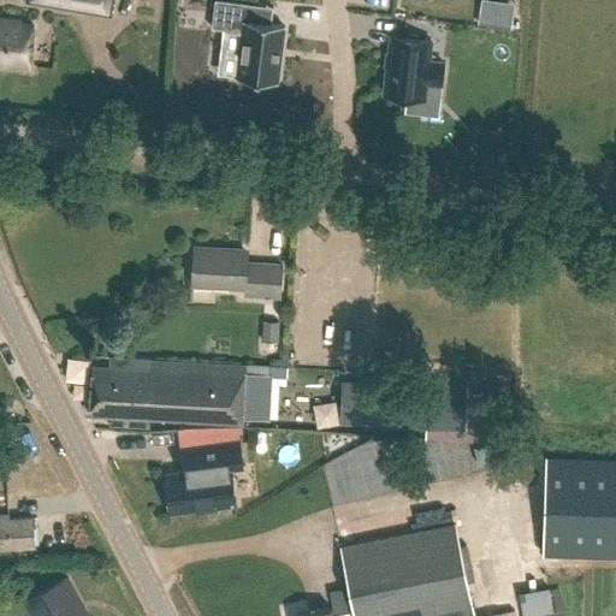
[(28,0),(110,13),(111,0),(28,0)]
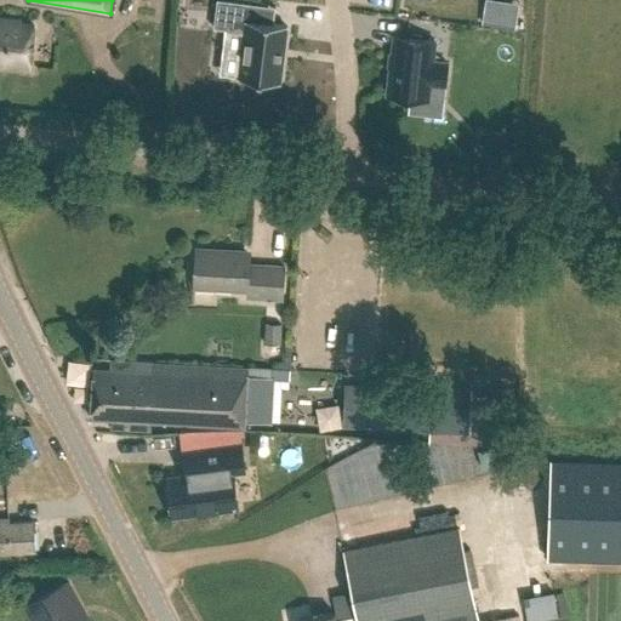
[(227,0),(216,0),(212,27),(245,32),(239,78),(278,83),(285,24),(248,20),(250,3),(227,0)]
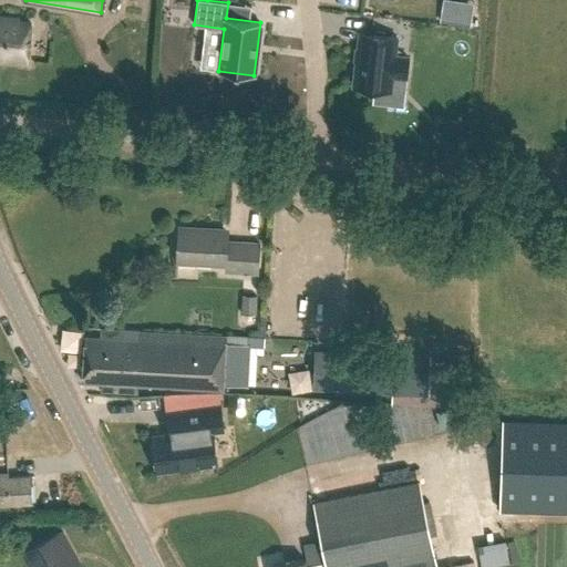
[(17,19),(0,17),(0,58),(27,60),(29,22),(17,22),(17,19)]
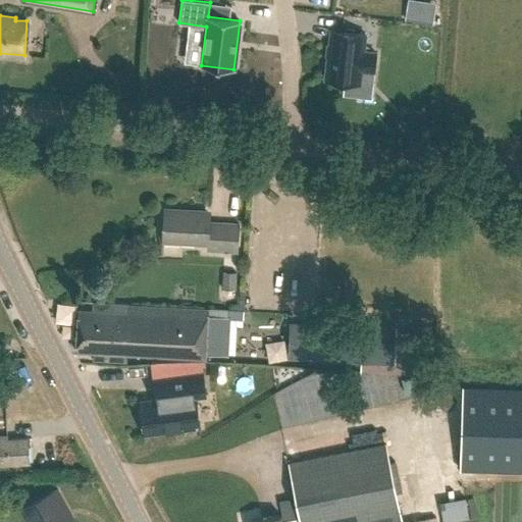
[(330,31),(325,79),(360,83),(361,70),(373,71),(375,52),(363,51),(365,35),(330,31)]
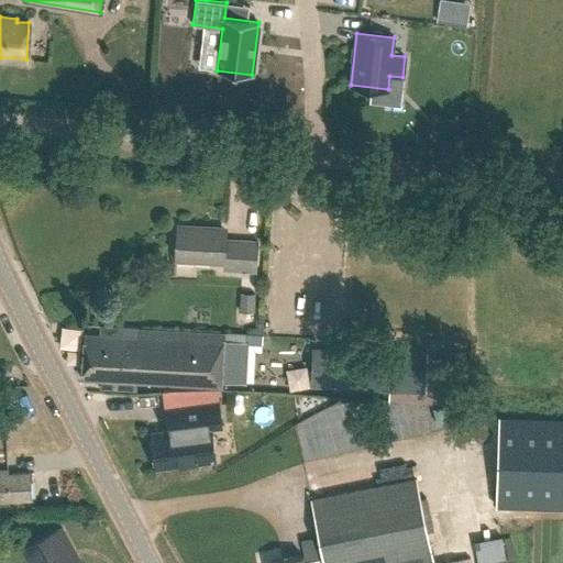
[(441,119),(437,151),(459,154),(464,122),(441,119)]
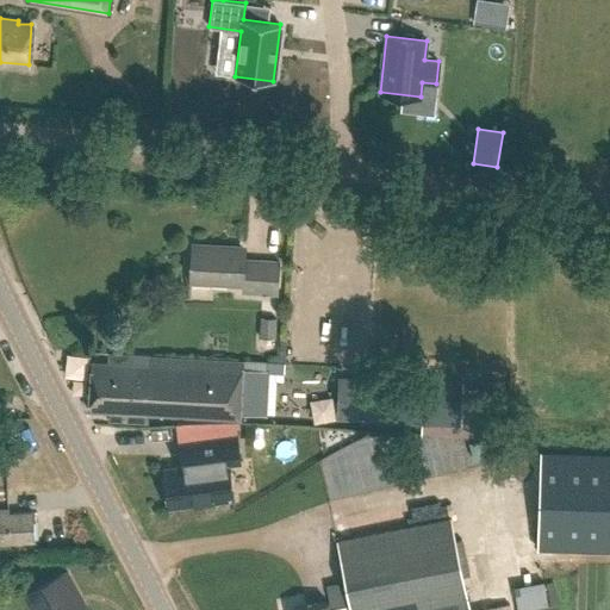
[(247,250),(192,247),(190,299),(191,299),(192,281),(243,284),(242,292),(278,293),(279,261),(246,259),(247,250)]
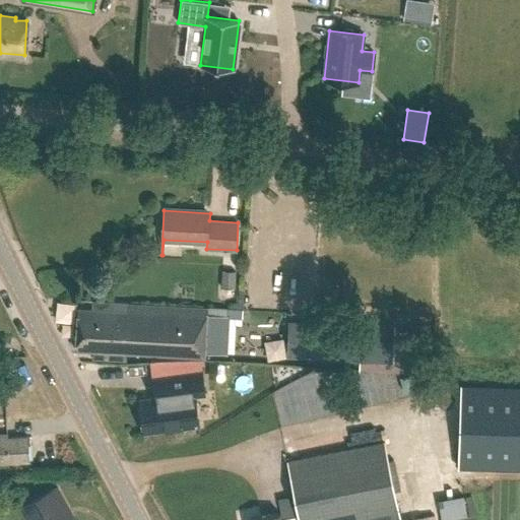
[(235,271),(221,271),(220,302),(232,303),(232,287),(235,287),(235,271)]
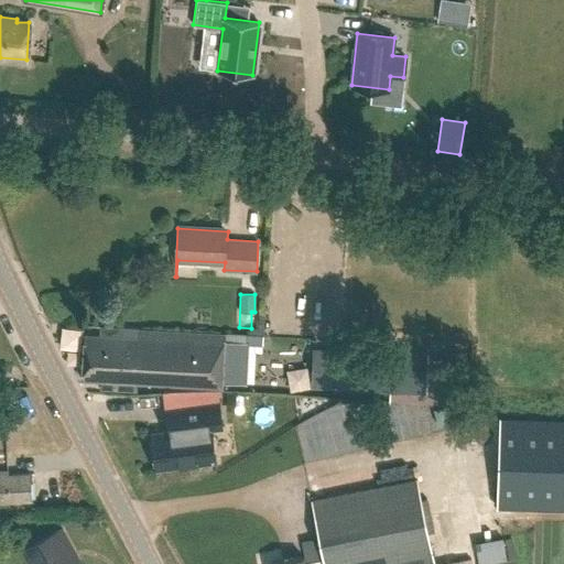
[(407,338),(427,337),(426,327),(407,328),(407,338)]
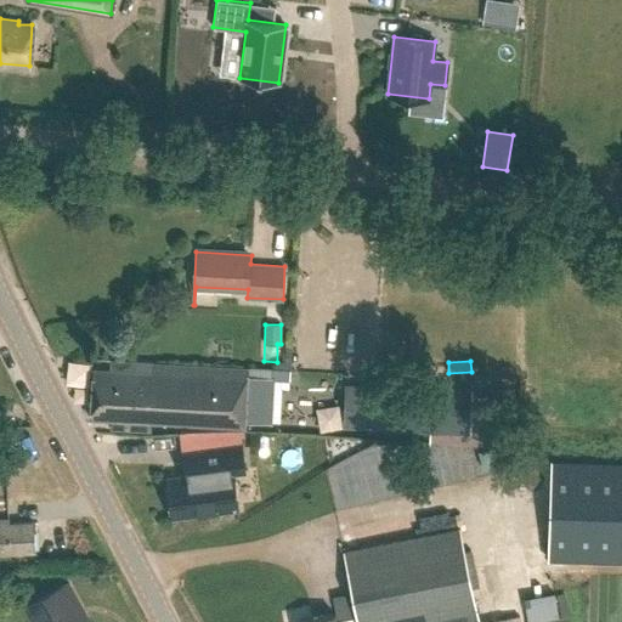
[(246,416),(248,368),(153,363),(153,371),(94,368),(91,417),(117,418),(116,428),(151,430),(151,420),(244,425),(246,416)]
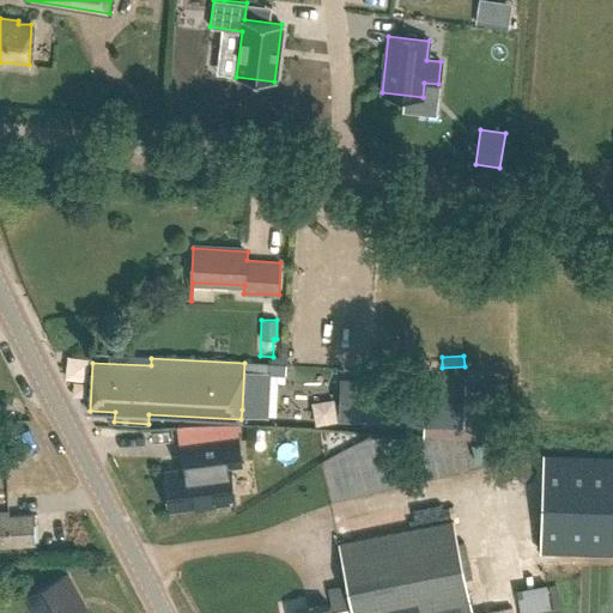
[(384,380),(382,423),(462,426),(462,422),(462,418),(479,419),(480,392),(463,390),(465,387),(465,383),(384,380)]
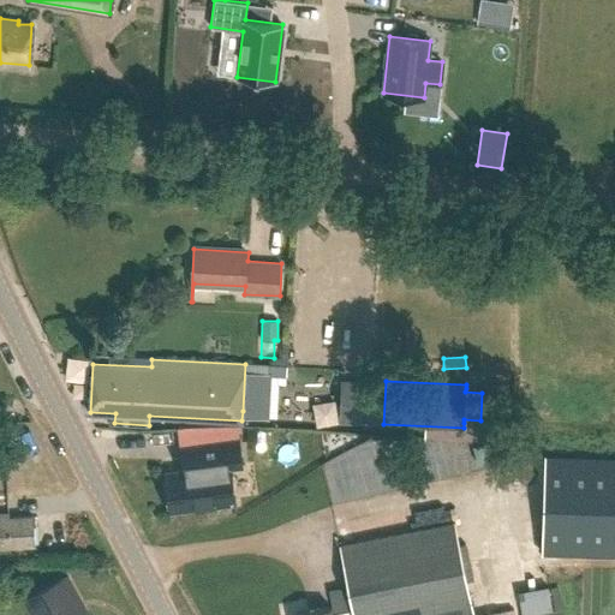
[(344,404),(344,425),(377,423),(376,401),(344,404)]
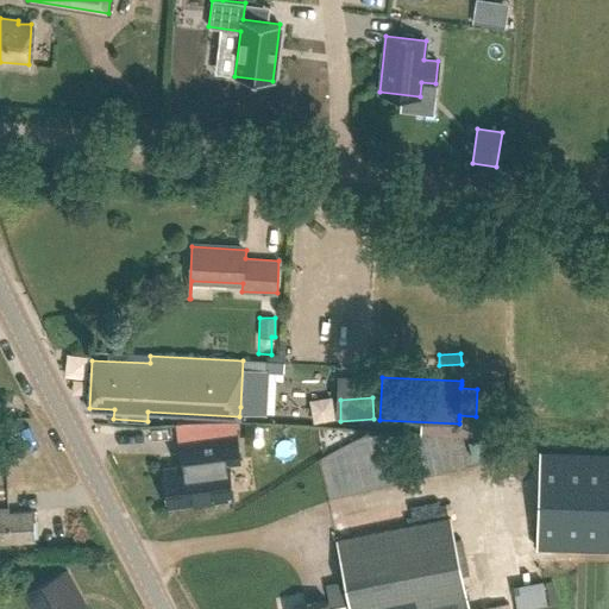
[(199,438),(201,463),(164,468),(169,507),(233,498),(228,463),(239,462),(236,433),(199,438)]
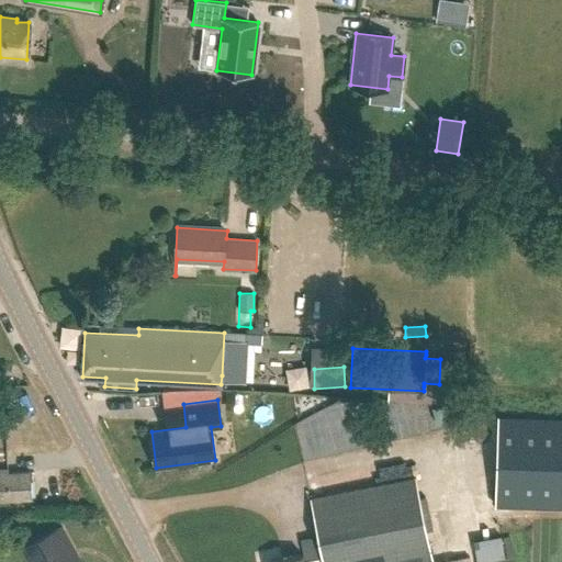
[(561,417),(498,416),(495,505),(561,507),(561,417)]
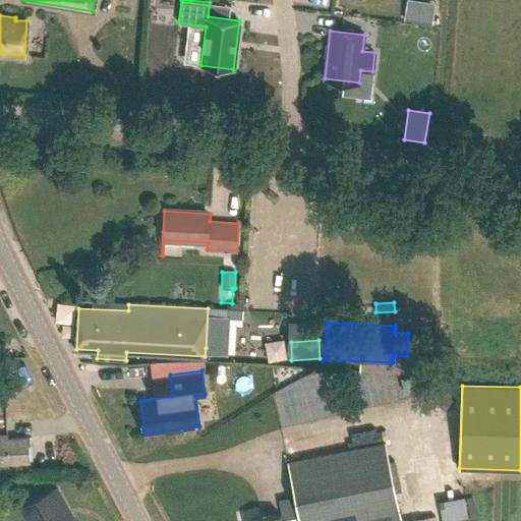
[(11,426),(27,423),(25,410),(9,413),(11,426)]
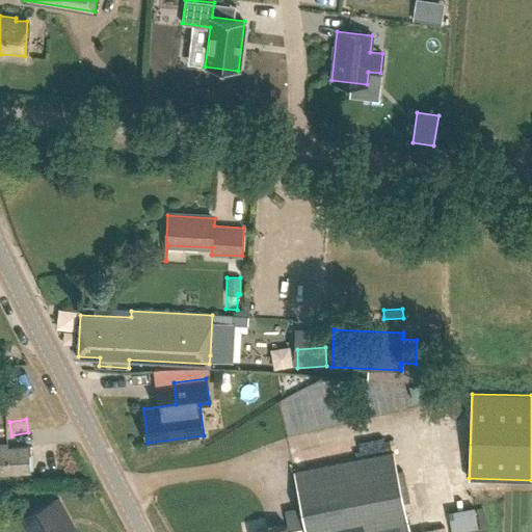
[(9,447),(8,443),(0,443),(0,473),(30,472),(29,446),(9,447)]
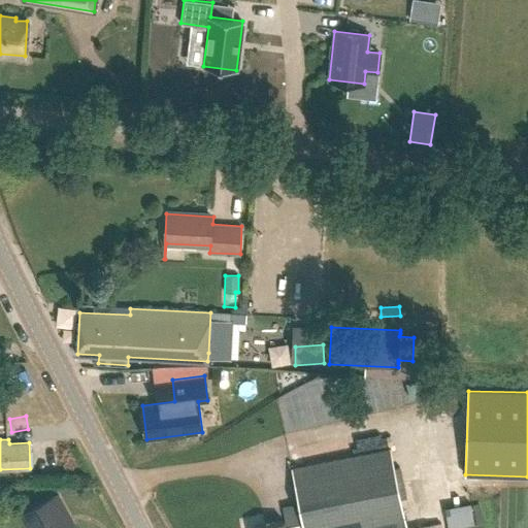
[(389,527),(407,525),(391,448),(292,467),(303,523),(286,526),(285,521),(254,527),(389,527)]
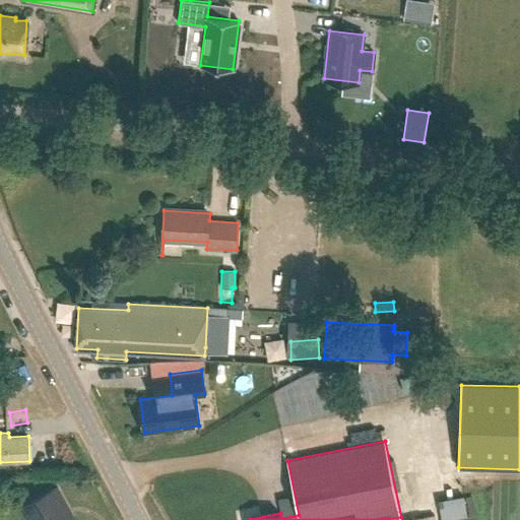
[(67,506),(57,486),(21,506),(28,519),(70,519),(64,508),(67,506)]
